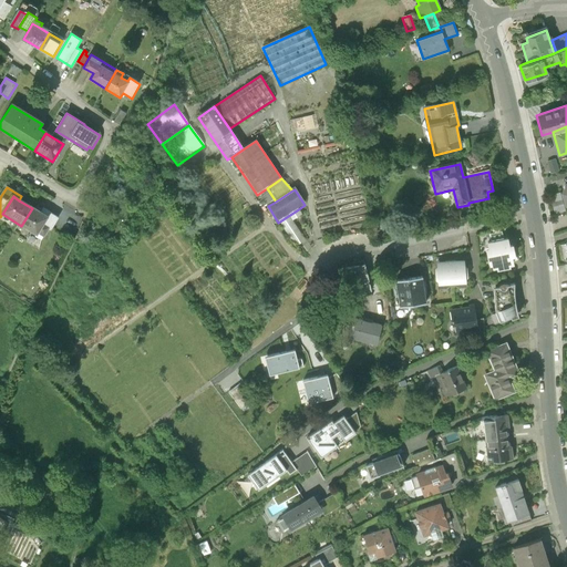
[(41,214),(32,208),(21,226),(39,236),(40,234),(45,237),(50,228),(45,225),(49,218),(41,214)]
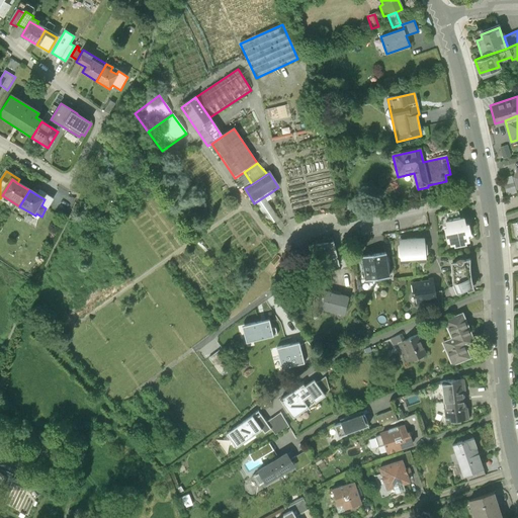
[(39,191),(37,195),(45,199),(41,205),(46,208),(48,209),(54,200),(39,191)]
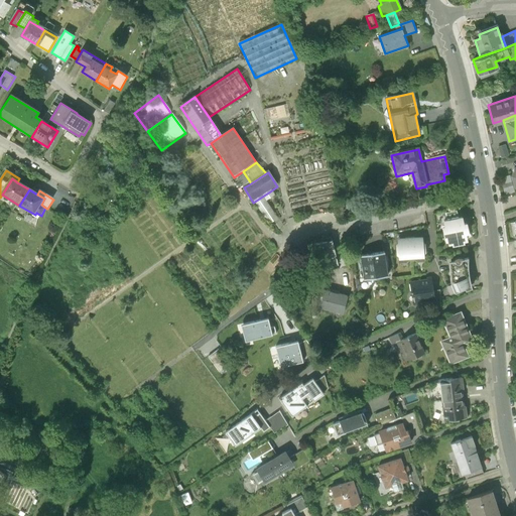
[(274,197),(270,191),(253,203),(268,226),(277,221),(265,203),(274,197)]
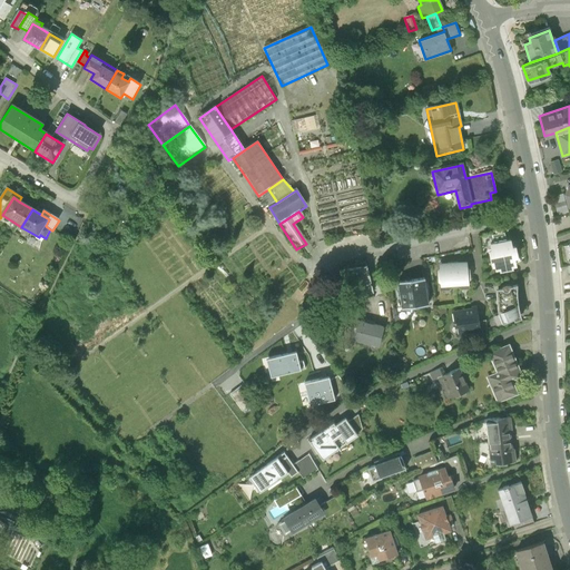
[(488,252),(490,259),(516,254),(514,248),(511,249),(509,241),(505,242),(504,233),(492,236),(494,244),(490,245),(491,252),(488,252)]
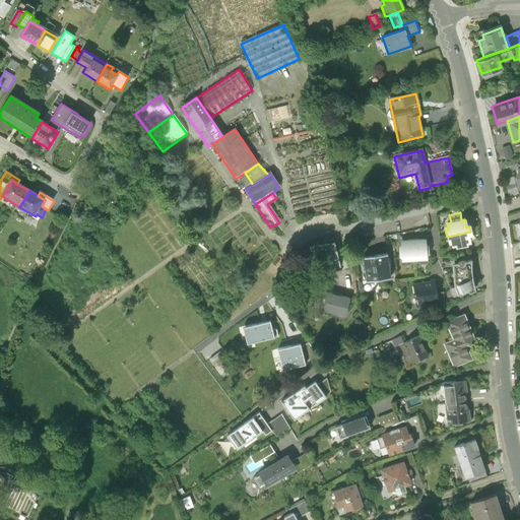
[(472,238),(470,232),(447,237),(448,243),(451,242),(452,248),(455,247),(455,249),(467,247),(467,245),(470,244),(469,238),(472,238)]
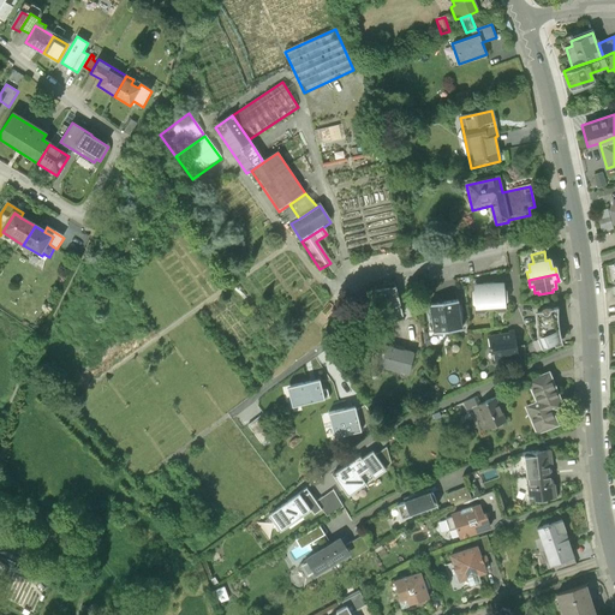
[(503,285),(489,286),(490,311),(505,310),(503,285)]
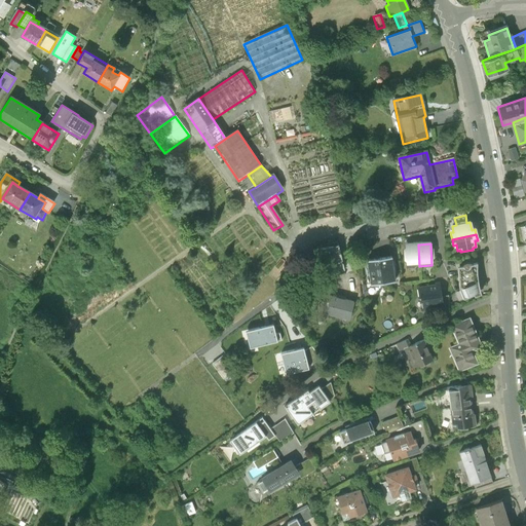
[(344,270),(338,245),(314,251),(316,261),(323,260),(327,274),(344,270)]
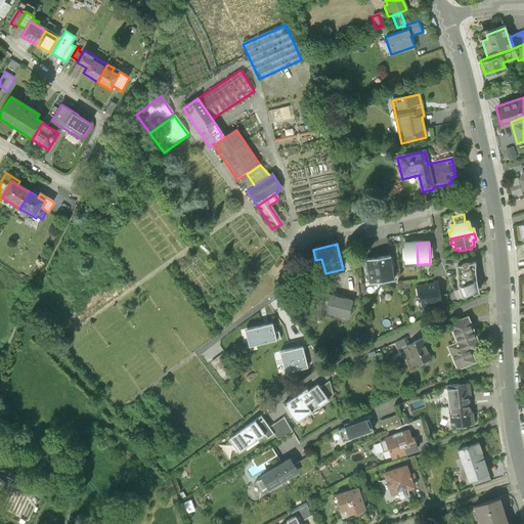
[(405,265),(418,265),(417,244),(403,244),(405,265)]
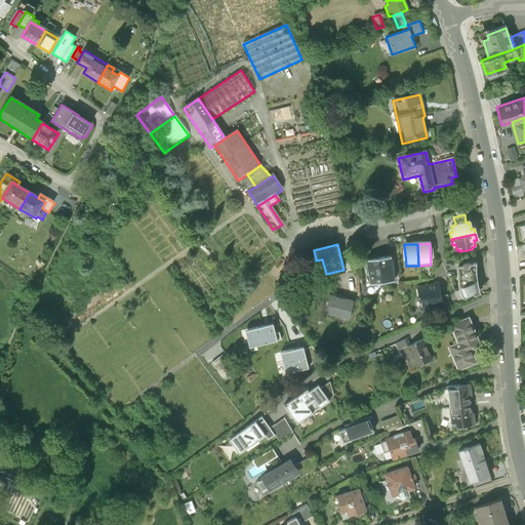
[(391,257),(378,259),(381,282),(394,280),(391,257)]
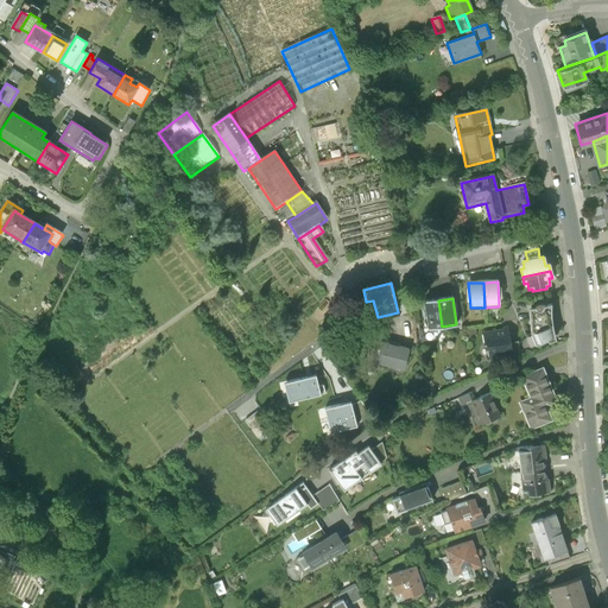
[(429,329),(442,327),(438,301),(424,302),(429,329)]
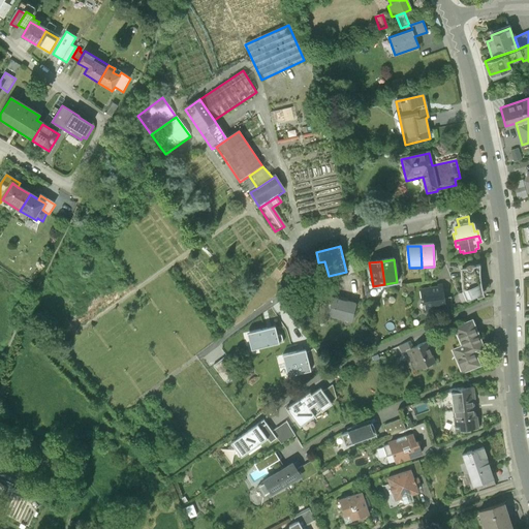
[(460,276),(461,291),(480,287),(479,278),(479,266),(475,267),(473,266),(470,265),(467,266),(465,268),(465,270),(460,271),(460,276)]
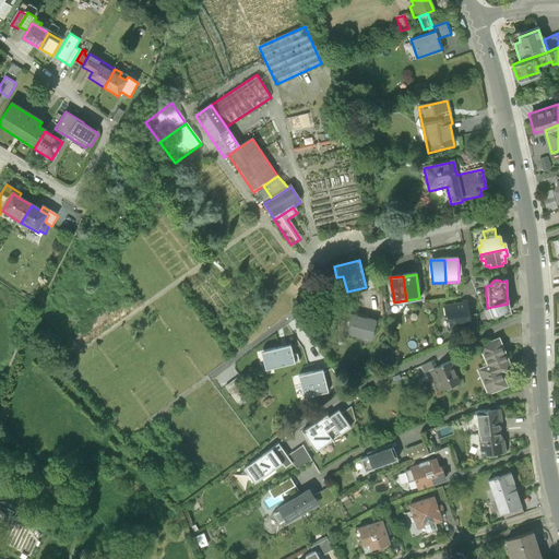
[(509,309),(508,304),(487,308),(491,319),(503,314),(503,317),(511,313),(509,309)]
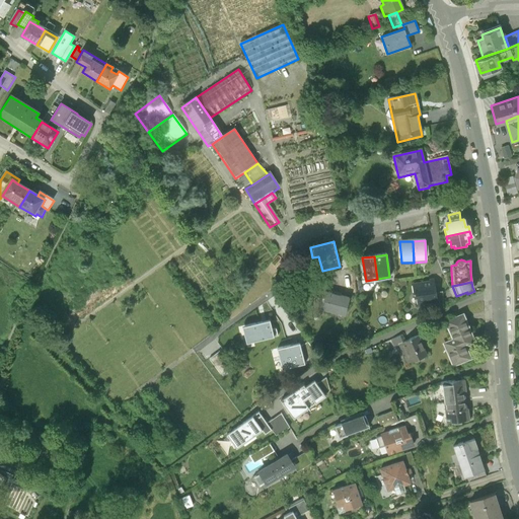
[(433,283),(413,286),(415,302),(418,302),(418,307),(436,305),(433,283)]
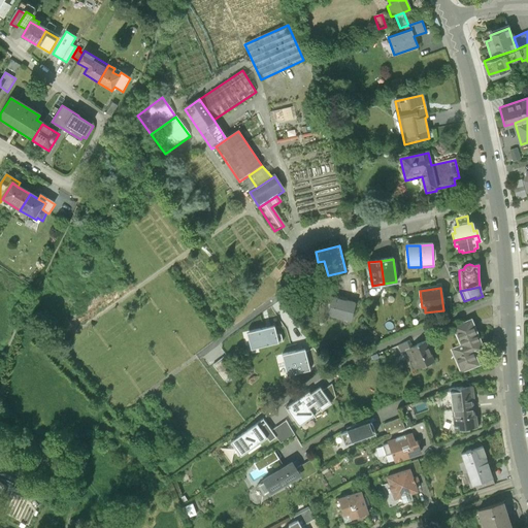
[(350,322),(355,304),(331,297),(330,303),(322,300),(319,312),(350,322)]
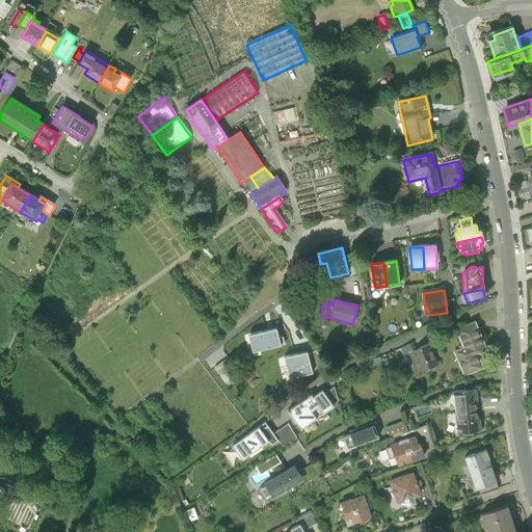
[(453,350),(463,374),(483,366),(478,353),(487,349),(475,319),(455,327),(463,346),(453,350)]
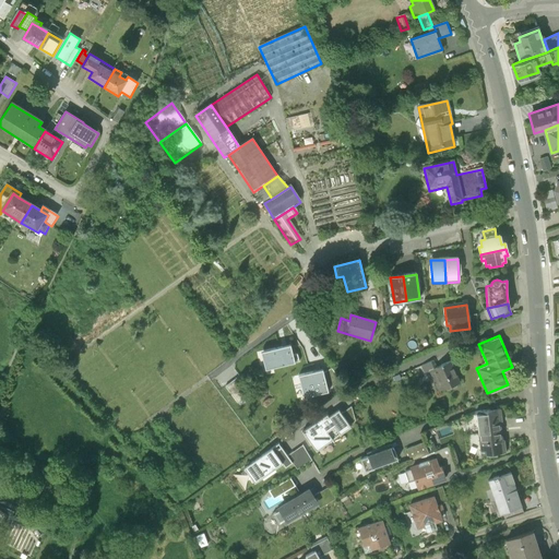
[(265,370),(299,361),(297,354),(293,355),(290,345),(261,352),(265,370)]
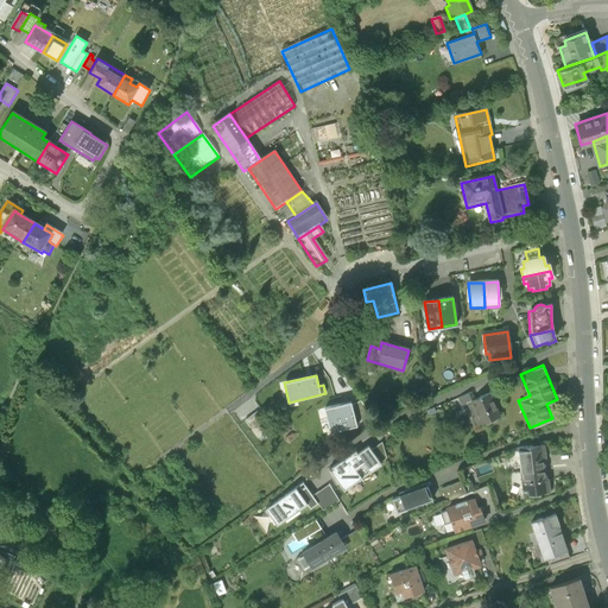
[(461,406),(468,404),(475,400),(473,393),(458,399),(461,406)]
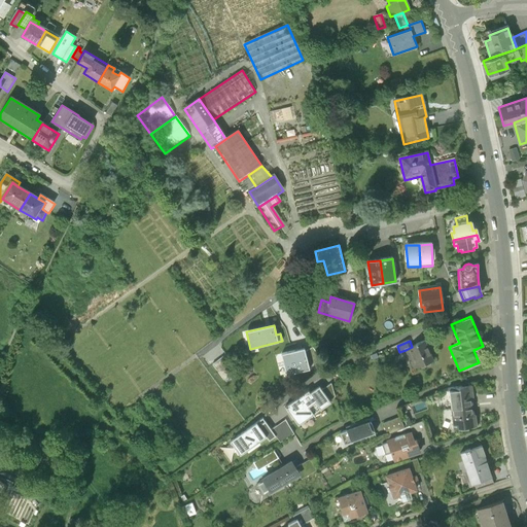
[(406,350),(414,370),(432,361),(424,342),(412,347),(406,350)]
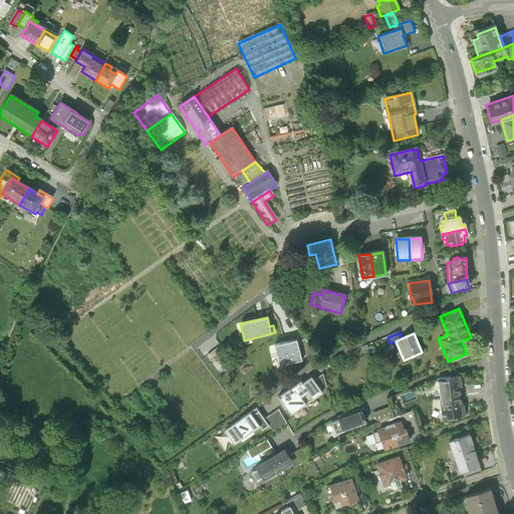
[(312,350),(304,338),(297,343),(301,358),(312,350)]
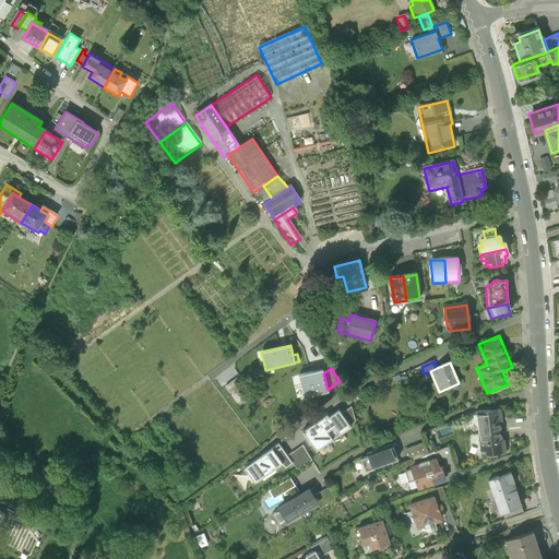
[(323,373),(322,369),(298,376),(304,397),(328,391),(328,390),(323,373)]
